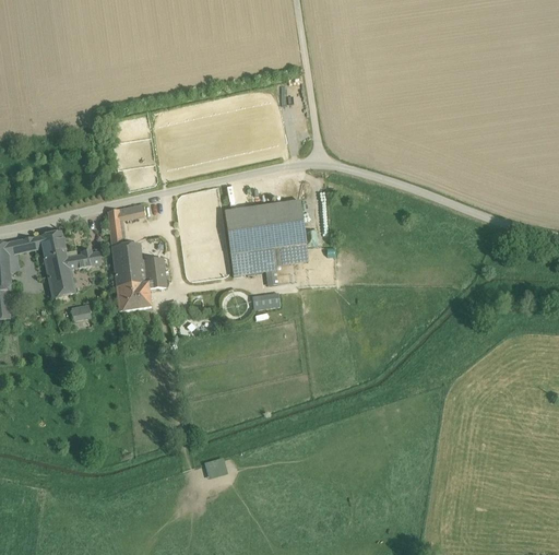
[(277,84),(285,140),(295,138),(293,120),(304,118),(297,78),(288,79),(288,82),(277,84)]
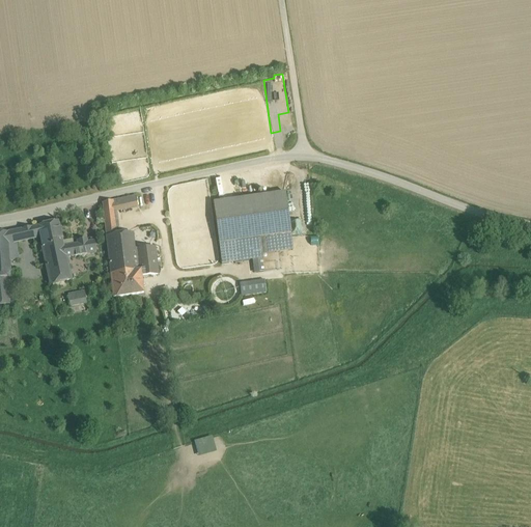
[(285,189),(213,199),(219,241),(290,230),(285,189)]
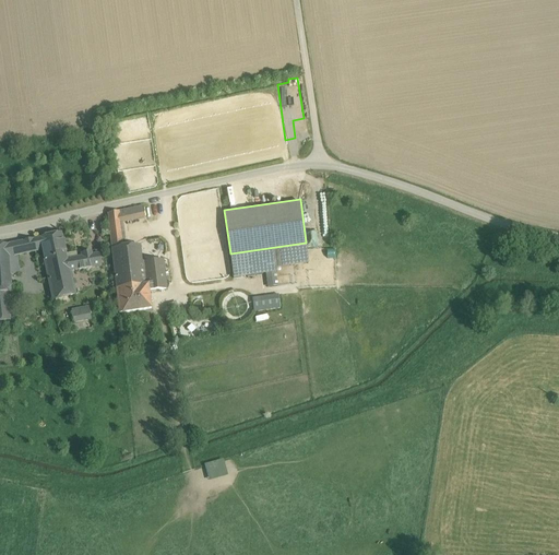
[(143,202),(119,208),(120,220),(144,214),(143,202)]
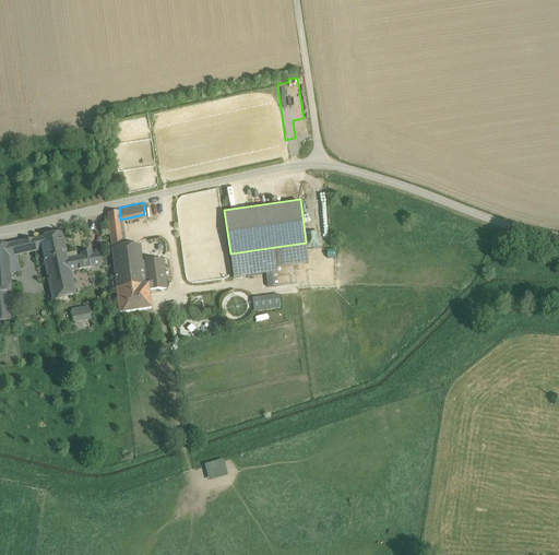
[(119,208),(107,210),(116,285),(149,280),(149,281),(165,279),(163,257),(142,259),(140,241),(122,244),(120,220),(119,208)]
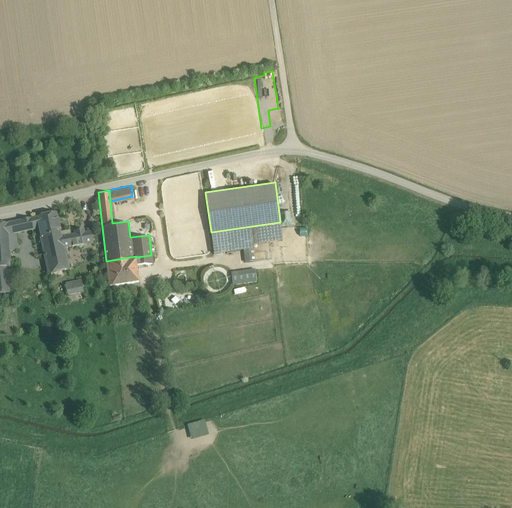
[(56,210),(36,214),(38,225),(42,241),(62,236),(61,234),(71,232),(70,228),(60,229),(56,210)]
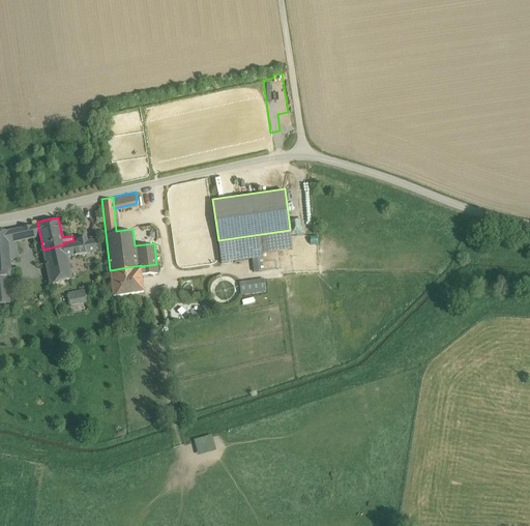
[(37,222),(31,224),(33,234),(39,233),(37,222)]
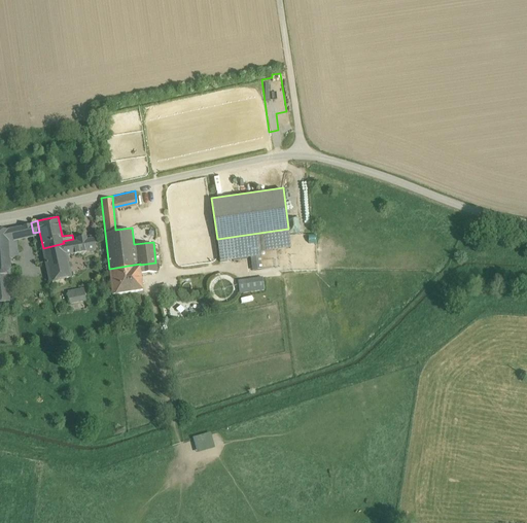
[(22,224),(8,228),(9,246),(16,245),(16,237),(25,235),(22,224)]
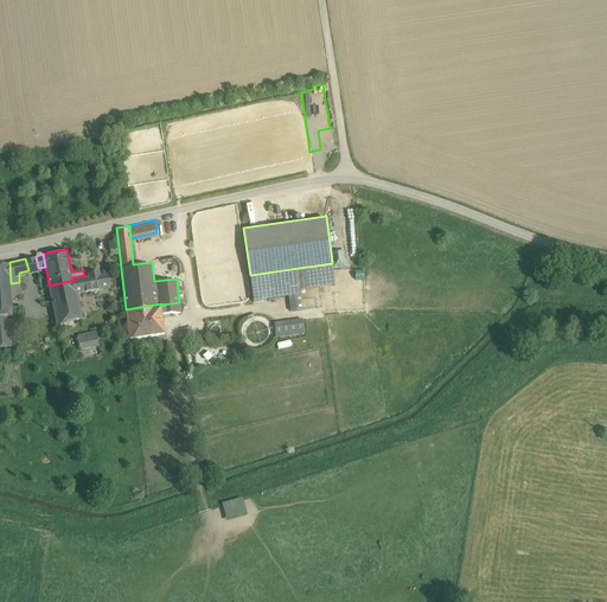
[(10,262),(0,262),(0,314),(7,314),(13,313),(11,294),(11,283),(10,262)]
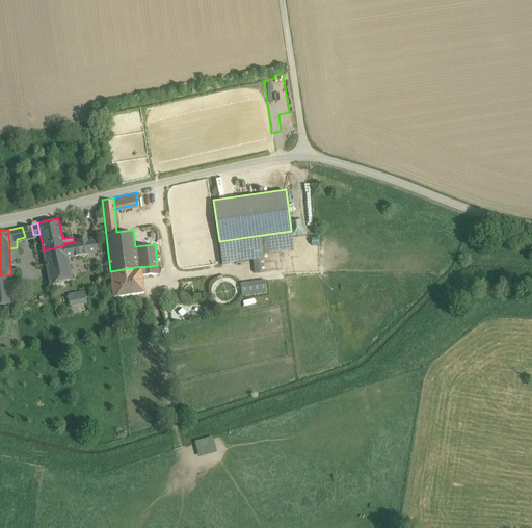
[(291,231),(219,241),(222,261),(263,256),(263,251),(293,246),(291,231)]
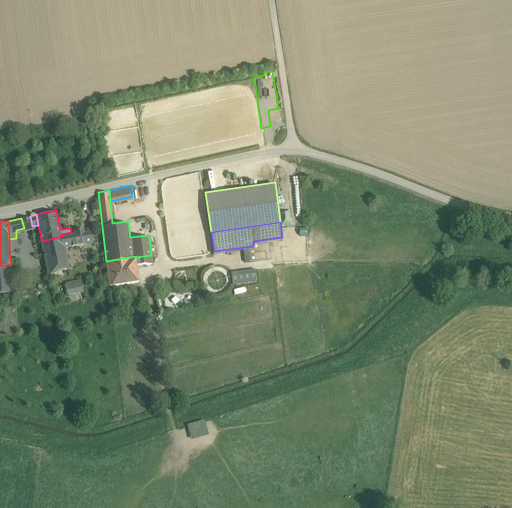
[(71,232),(61,234),(62,236),(64,245),(93,240),(91,229),(71,232)]
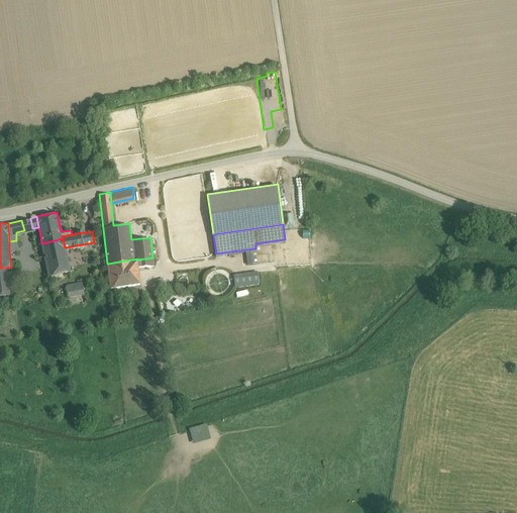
[(63,238),(42,243),(48,274),(69,269),(65,247),(63,238)]
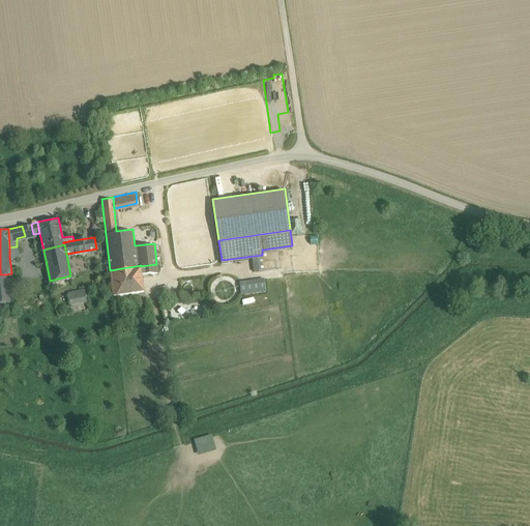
[(17,246),(9,247),(9,257),(18,257),(17,246)]
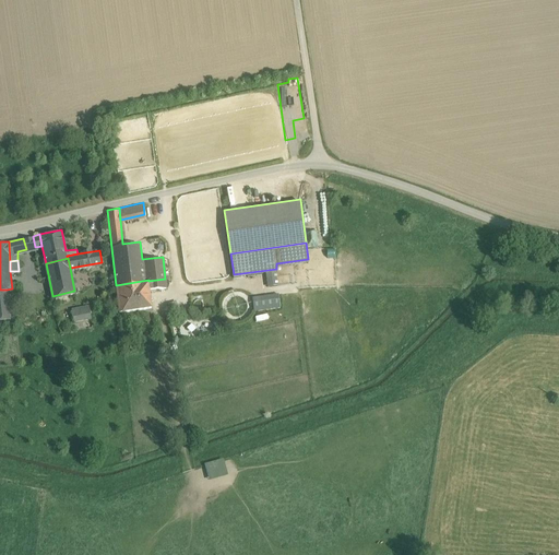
[(149,280),(116,285),(119,310),(152,305),(149,287),(166,285),(165,279),(149,281),(149,280)]
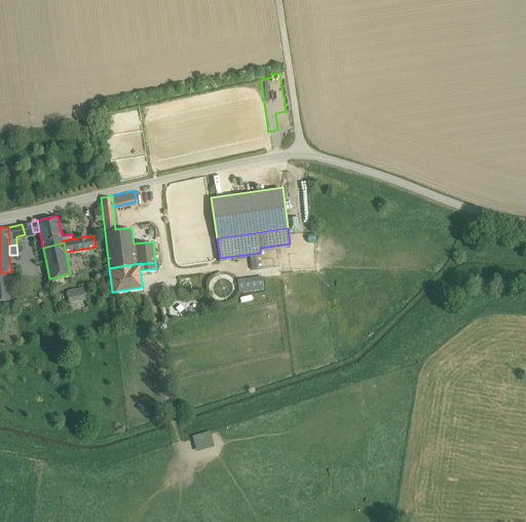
[(239,289),(265,287),(264,273),(238,275),(239,289)]
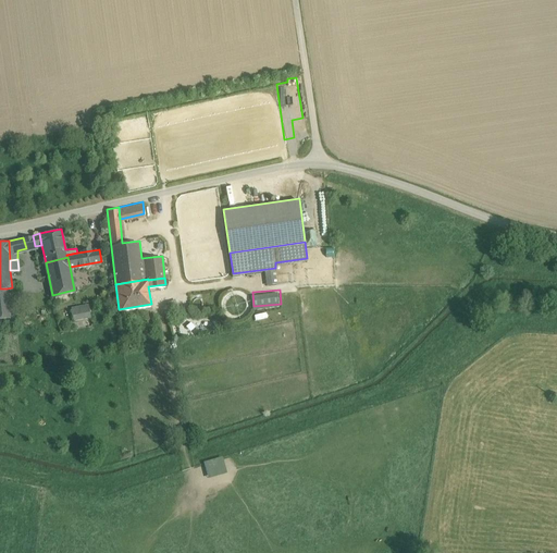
[(88,303),(72,305),(74,317),(90,315),(88,303)]
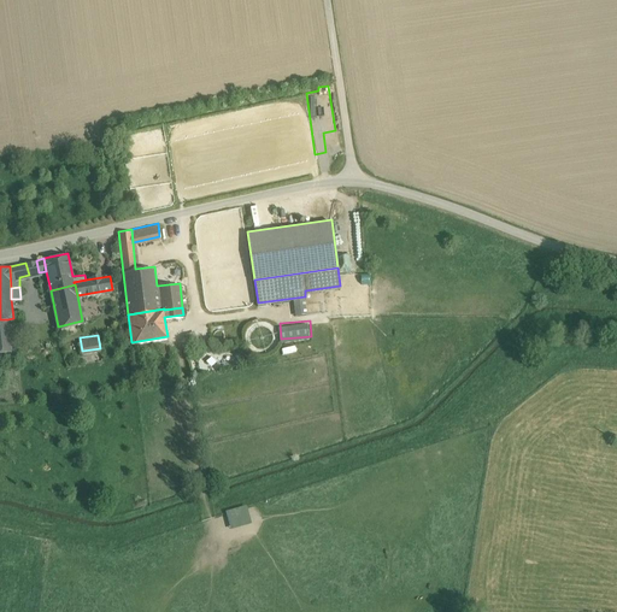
[(9,337),(0,337),(0,349),(10,349),(9,337)]
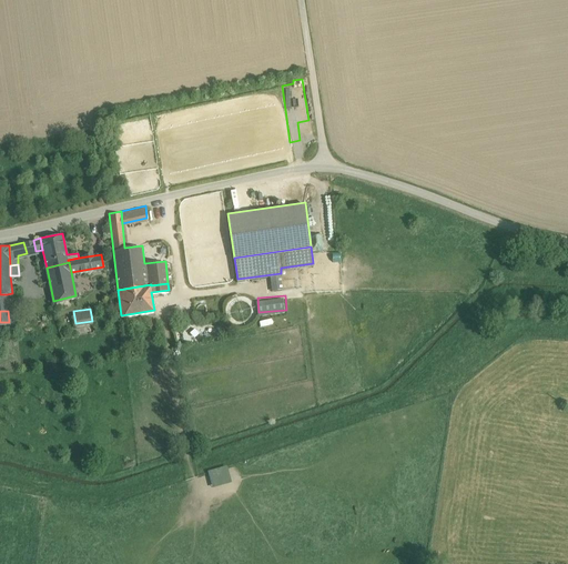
[(227,462),(209,467),(214,484),(233,479),(227,462)]
